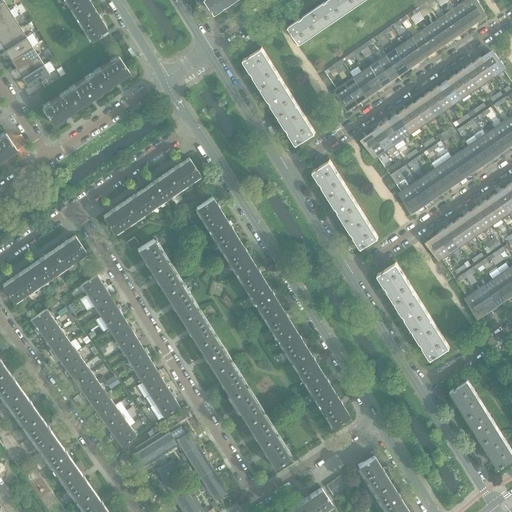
[(0,14),(8,9),(3,0),(1,0),(0,1),(0,14)]
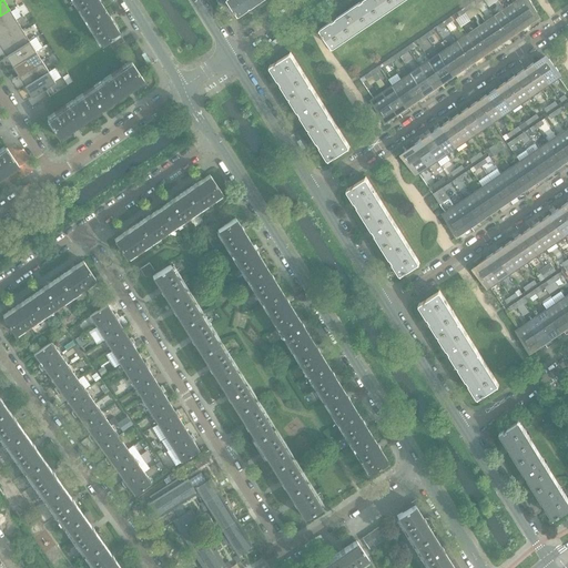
[(104,9),(99,0),(73,0),(85,20),(104,9)]
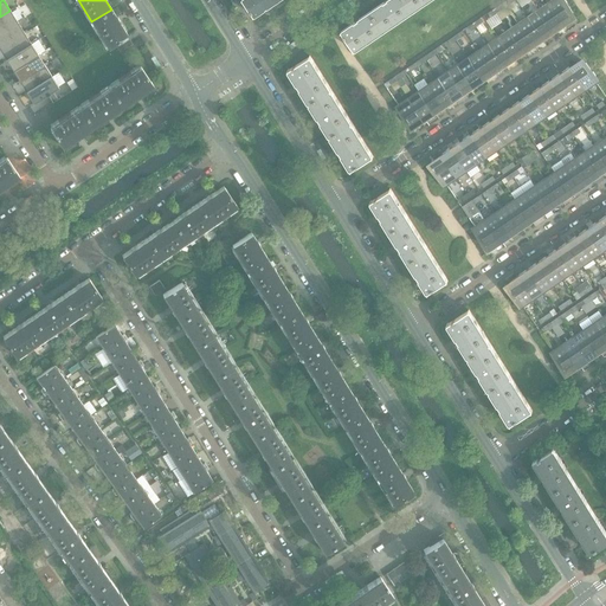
[(277,0),(244,0),(255,15),(277,0)]
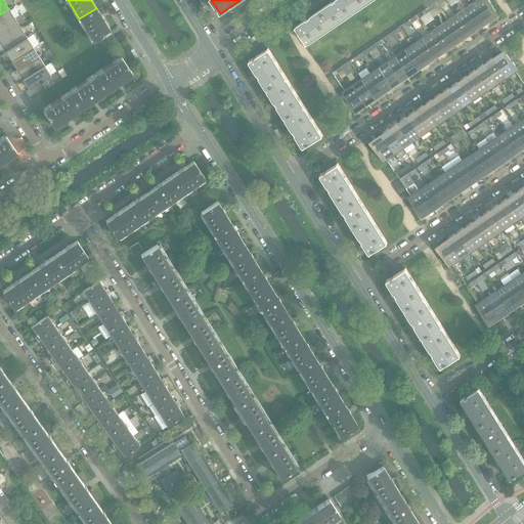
[(345,17),(334,0),(321,9),(333,26),(345,17)]
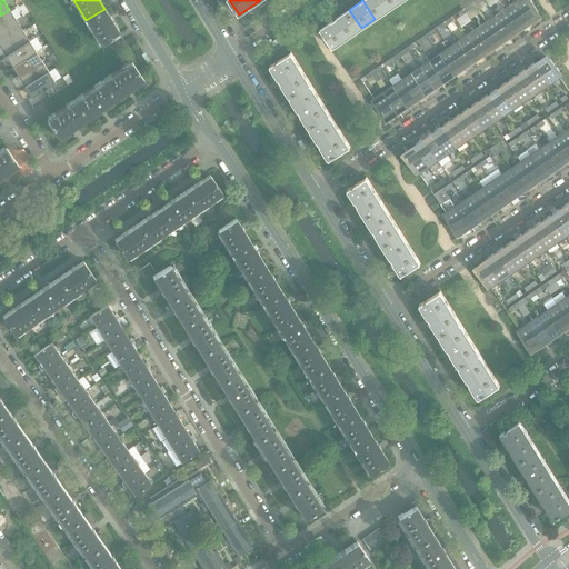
[(388,9),(381,0),(362,0),(375,19),(388,9)]
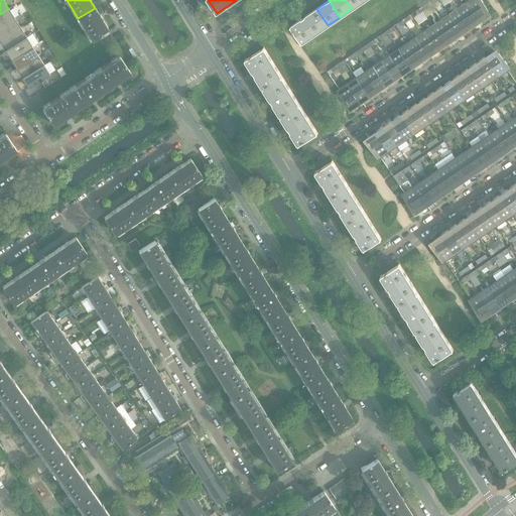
[(364,0),(346,0),(352,8),(364,0)]
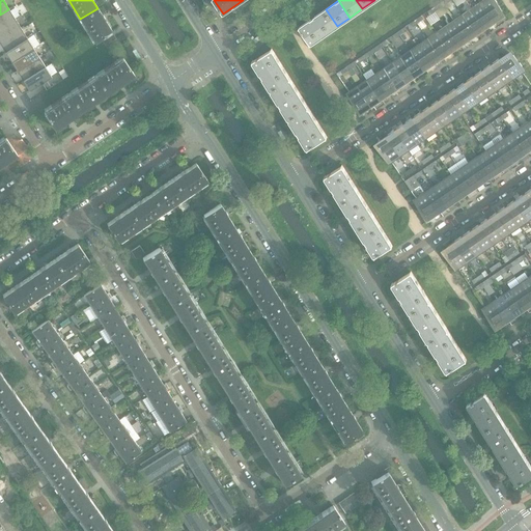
[(502,11),(496,3),(497,3),(495,0),(484,0),(481,3),(494,22),(500,19),(497,15),(502,11)]
